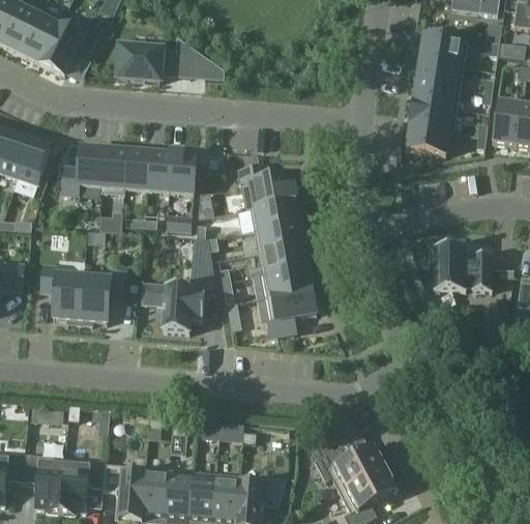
[(0,0),(0,42),(0,44),(19,6),(6,0),(0,0)]
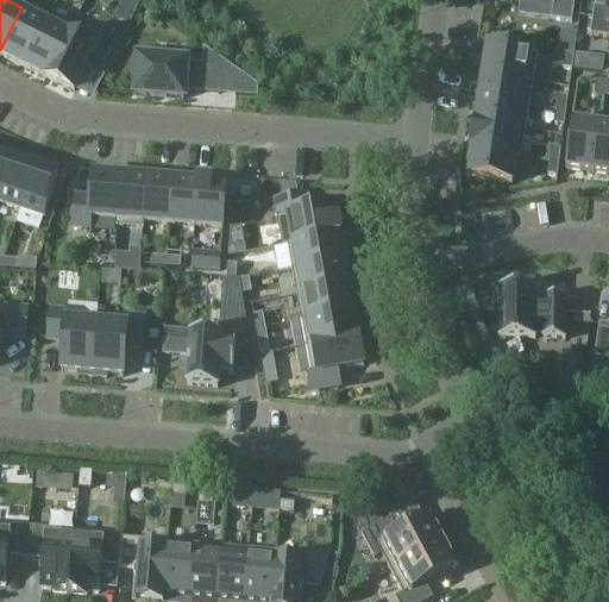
[(552,0),(551,13),(571,17),(573,0),(552,0)]
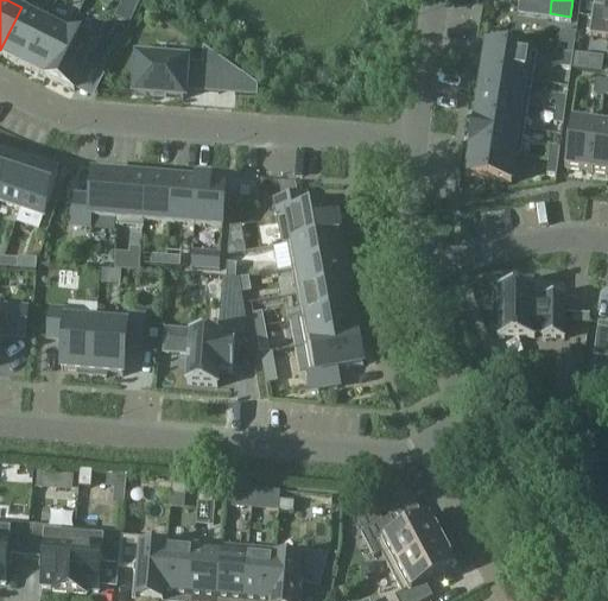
[(593,0),(589,31),(607,33),(607,1),(607,4),(595,2),(595,0),(593,0)]
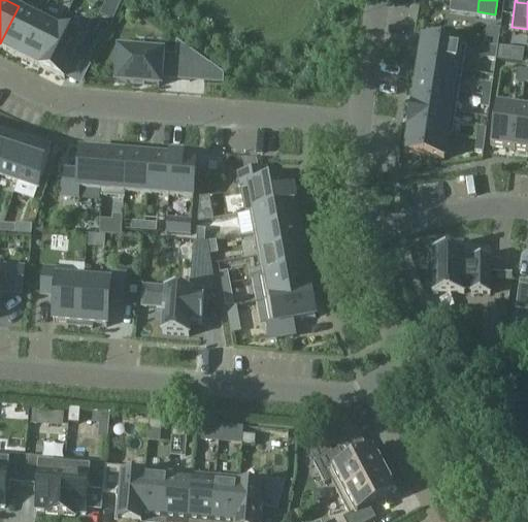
[(19,6),(0,43),(21,53),(38,15),(19,6)]
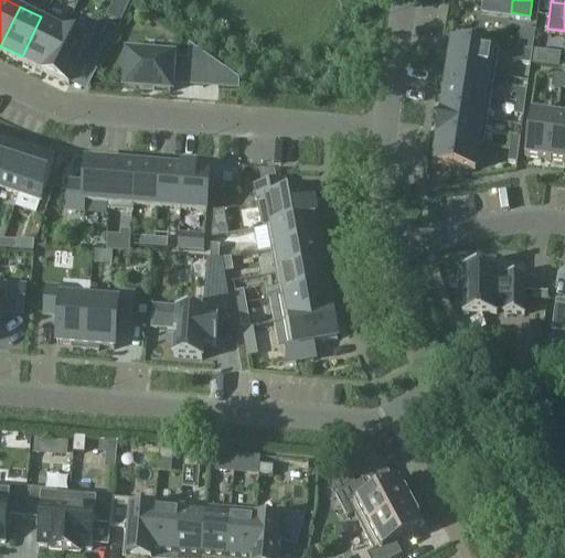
[(41,17),(22,56),(43,67),(67,18),(46,8),(41,17)]
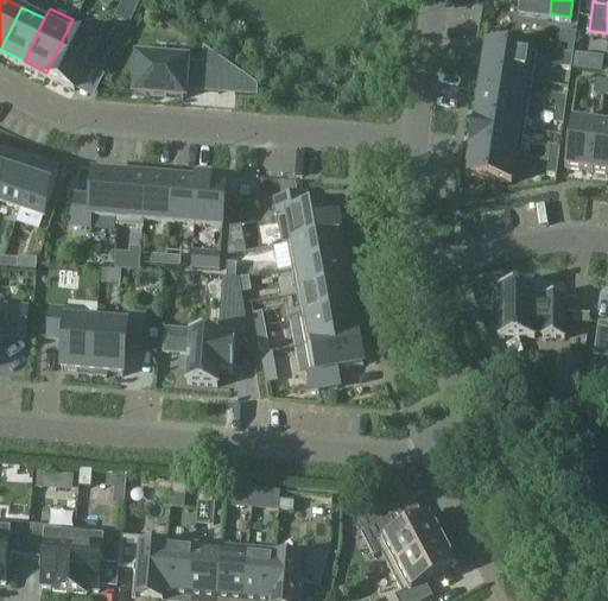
[(73,19),(46,73),(74,87),(86,62),(100,69),(114,40),(73,19)]
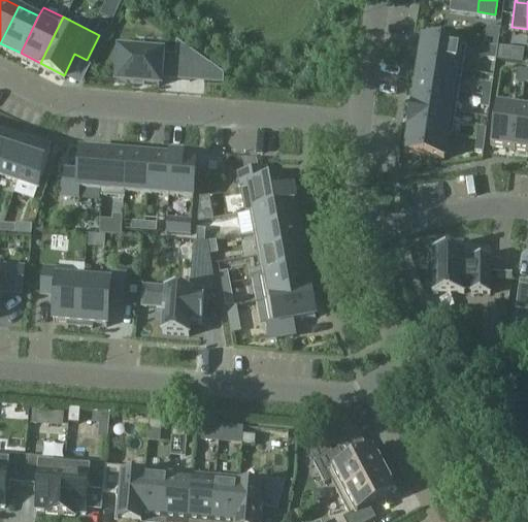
[(419,46),(417,57),(420,58),(420,59),(463,65),(466,42),(423,35),(421,47),(419,46)]
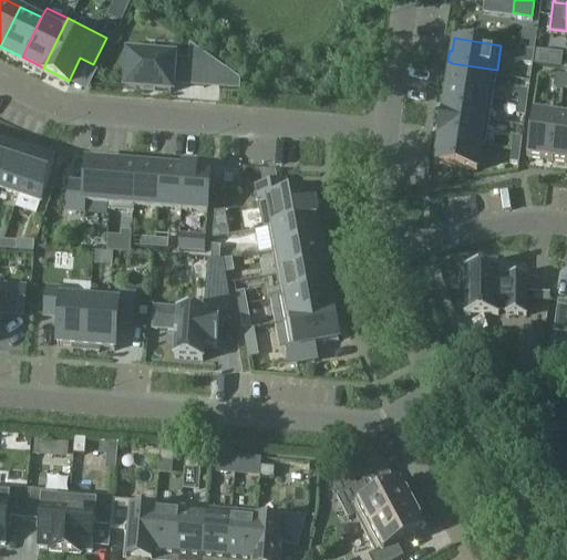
[(526,45),(524,59),(533,60),(535,47),(526,45)]
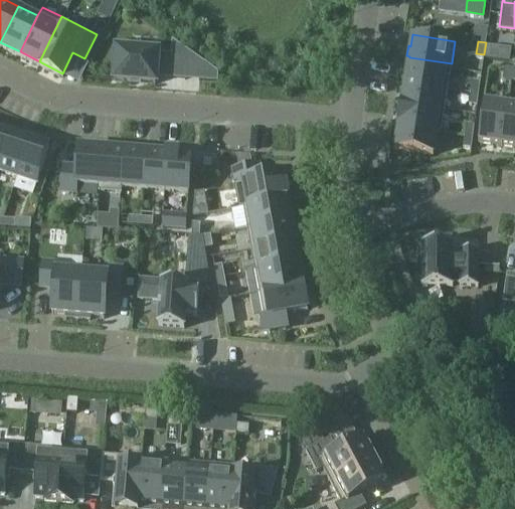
[(487,42),(485,54),(495,55),(497,43),(487,42)]
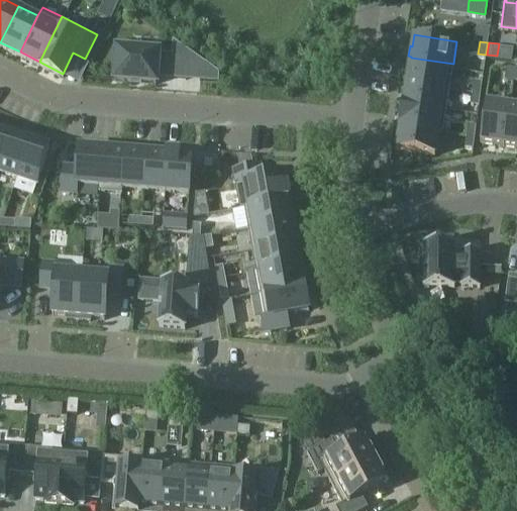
[(116,45),(114,77),(157,80),(158,64),(172,65),(173,53),(159,50),(159,48),(116,45)]
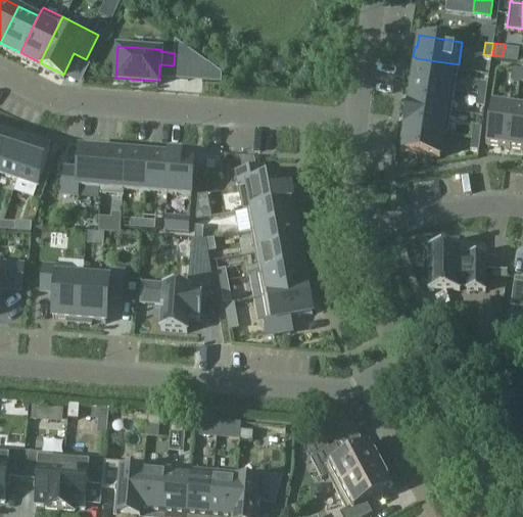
[(416,58),(412,81),(455,87),(459,64),(416,58)]
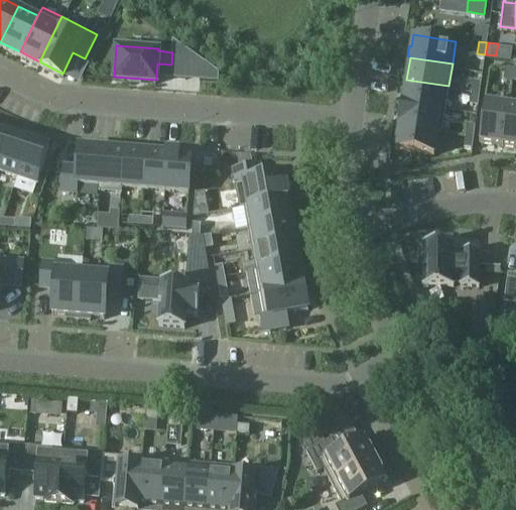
[(219,71),(202,58),(201,79),(218,80),(219,71)]
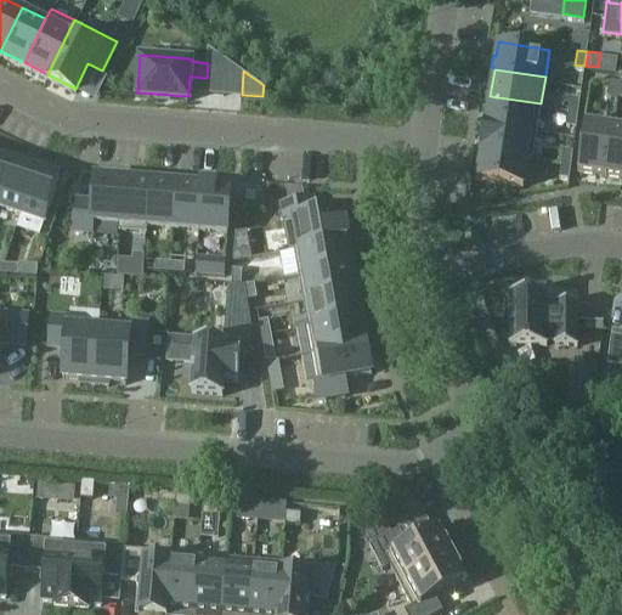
[(610,77),(608,91),(617,92),(620,78),(610,77)]
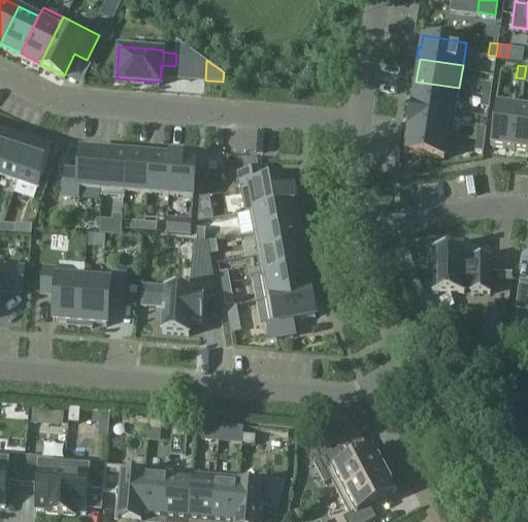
[(485,78),(483,91),(491,92),(493,80),(485,78)]
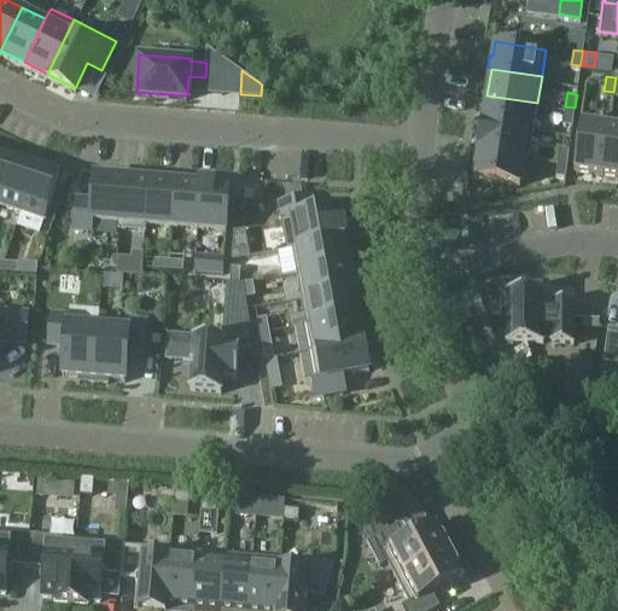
[(487,95),(483,121),(534,129),(534,126),(529,124),(531,103),(537,104),(537,103),(487,95)]
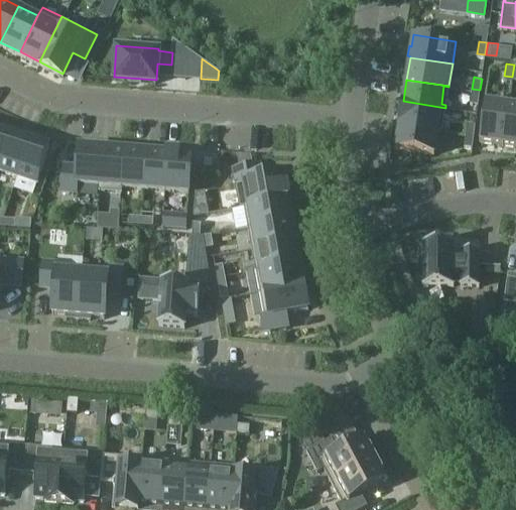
[(472,89),(470,101),(478,102),(480,90),(472,89)]
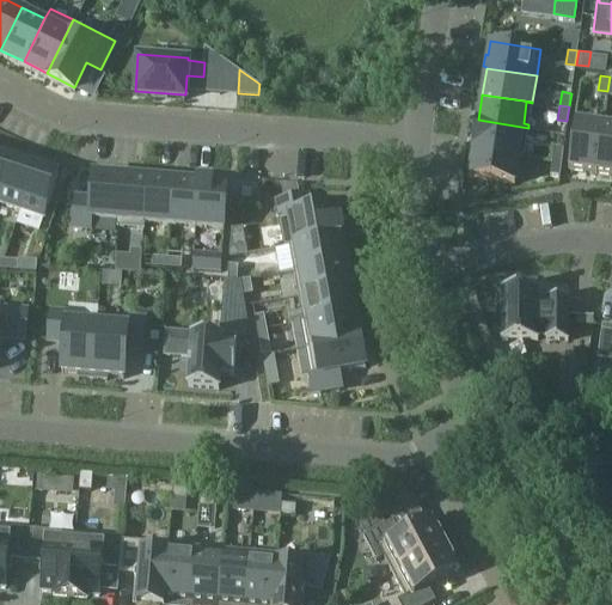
[(575,117),(568,165),(597,169),(603,121),(575,117)]
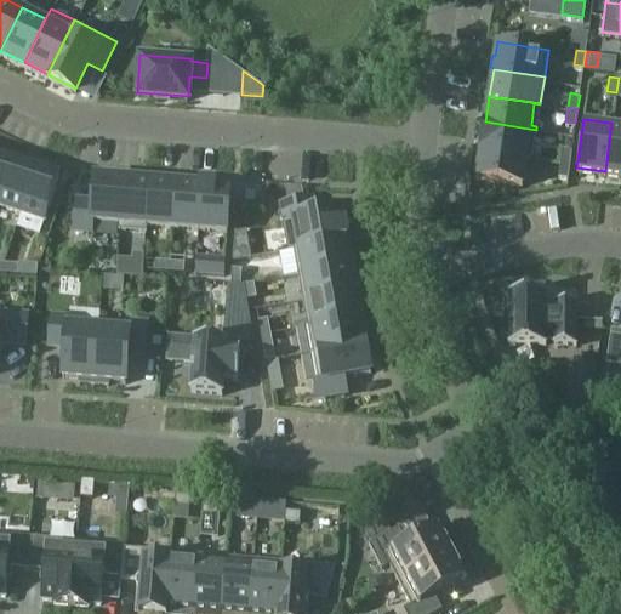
[(485,121),(482,148),(527,155),(531,155),(536,130),(485,121)]
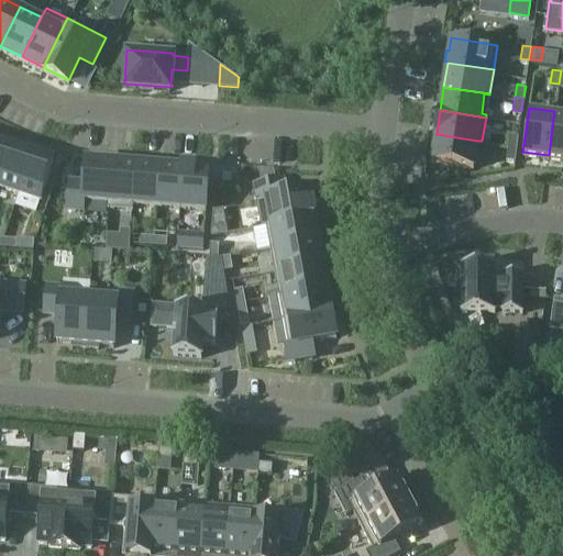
[(562,112),(554,111),(549,155),(562,157),(562,112)]
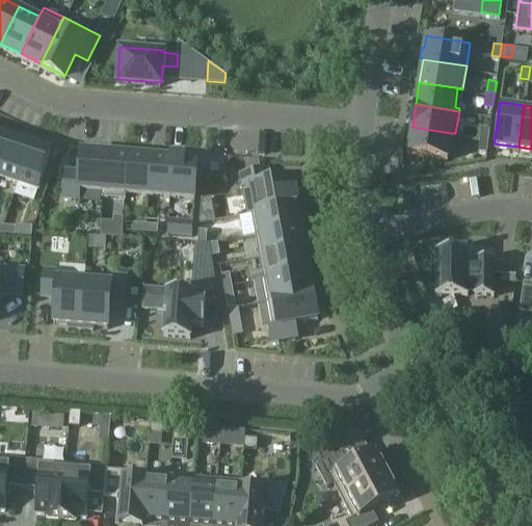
[(482,124),(480,136),(488,137),(490,125),(482,124)]
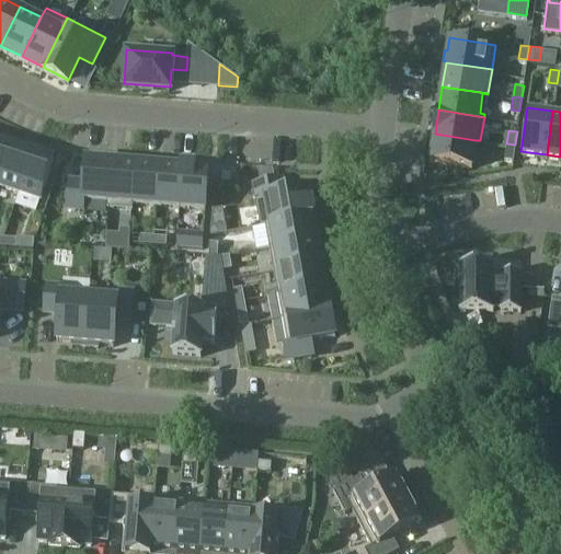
[(432,135),(430,146),(433,147),(431,159),(471,164),(476,140),(435,134),(434,136),(432,135)]
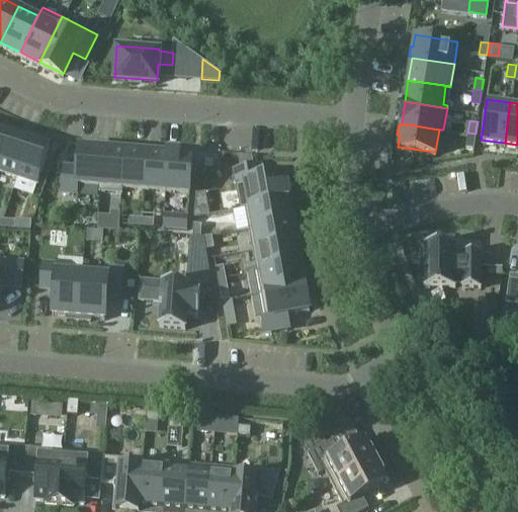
[(0,129),(0,158),(9,132),(0,129)]
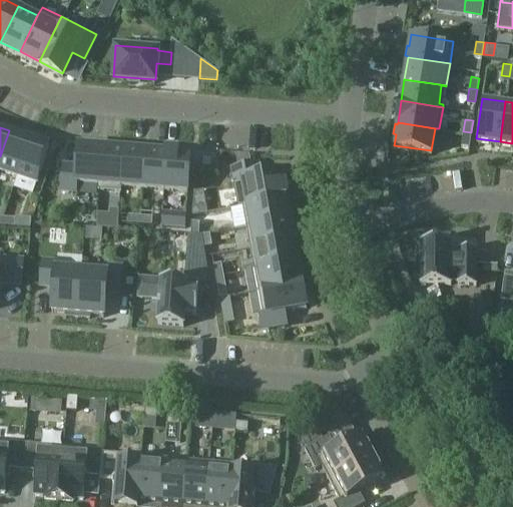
[(9,130),(0,156),(0,166),(17,172),(28,136),(9,130)]
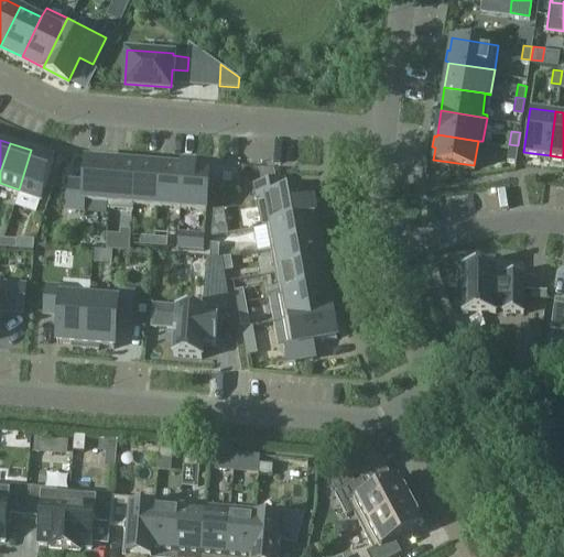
[(509,144),(508,157),(517,159),(518,146),(509,144)]
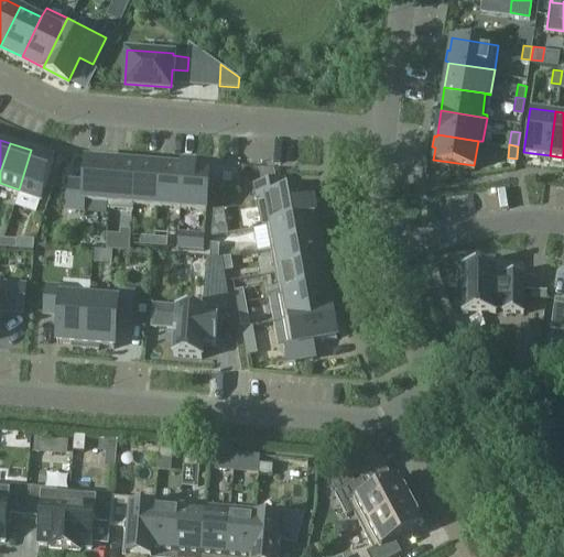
[(31,150),(19,189),(41,196),(54,157),(31,150)]
